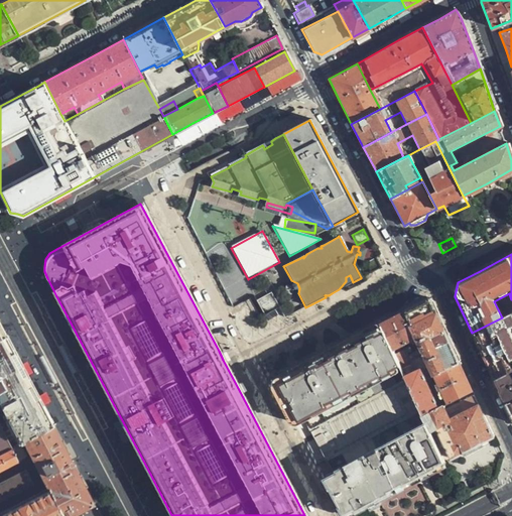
[(371,273),(377,269),(380,268),(379,265),(375,258),(366,263),(371,273)]
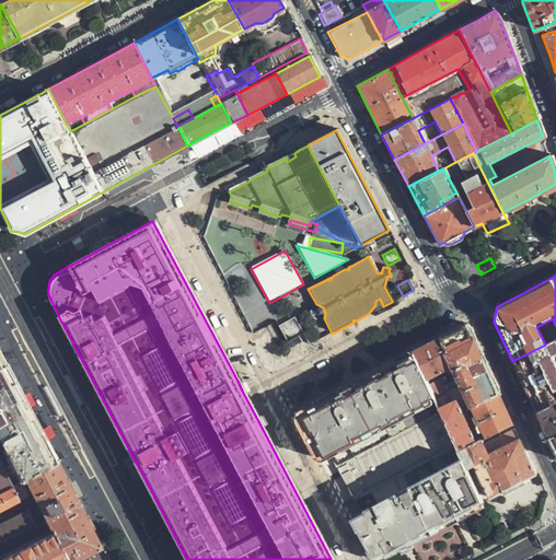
[(375,305),(368,314),(378,310),(383,306),(380,299),(375,301),(375,305)]
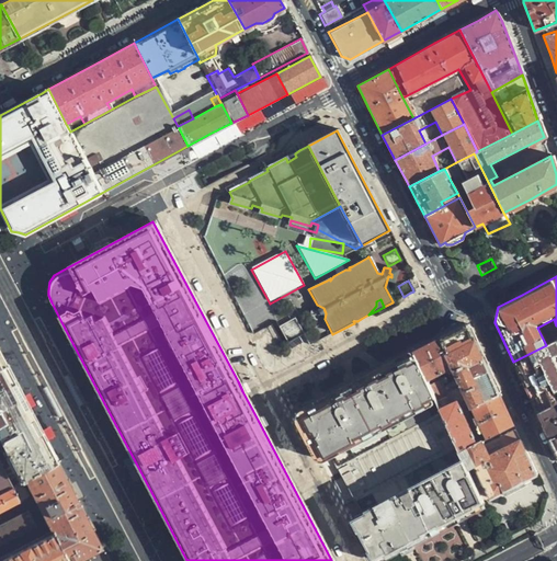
[(294,319),(277,328),(286,343),(302,335),(294,319)]
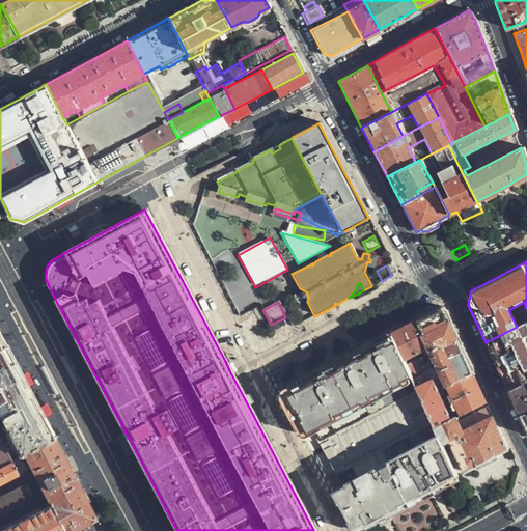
[(271,325),(262,310),(260,305),(255,308),(266,328),(271,325)]
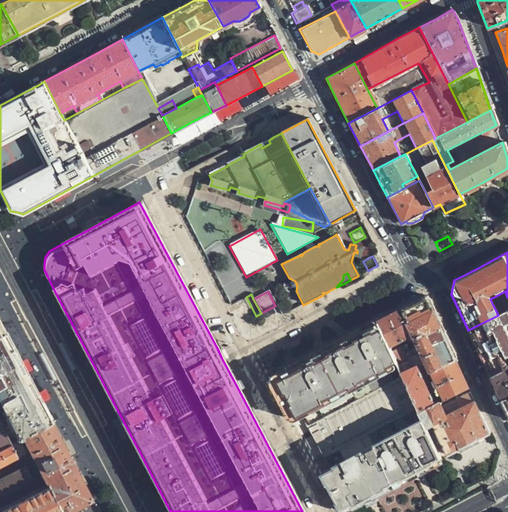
[(400,309),(411,333),(413,338),(439,326),(432,311),(425,296),(400,309)]
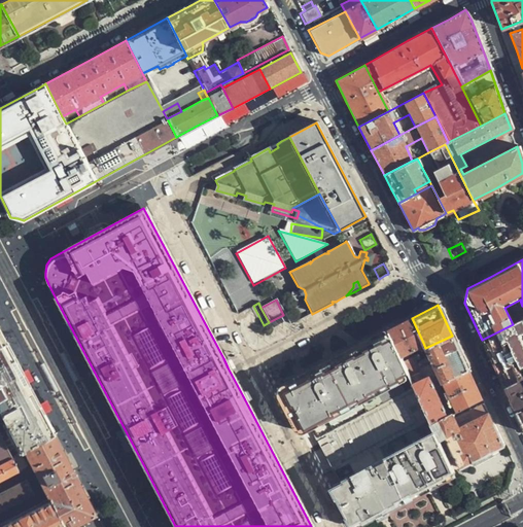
[(397,357),(423,343),(412,318),(401,324),(386,331),(397,357)]
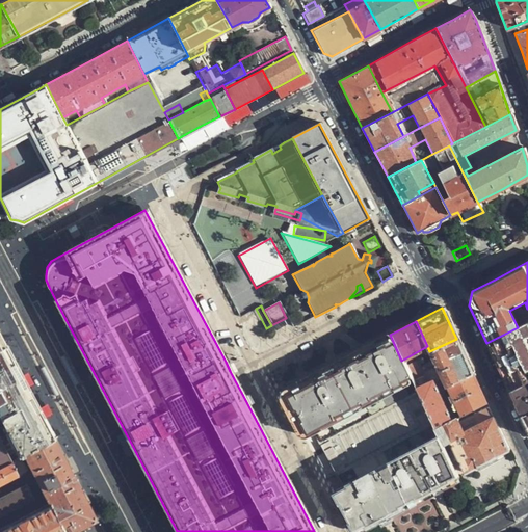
[(490,349),(508,391),(522,384),(527,380),(527,351),(521,338),(527,334),(527,327),(525,323),(518,327),(486,343),(490,349)]
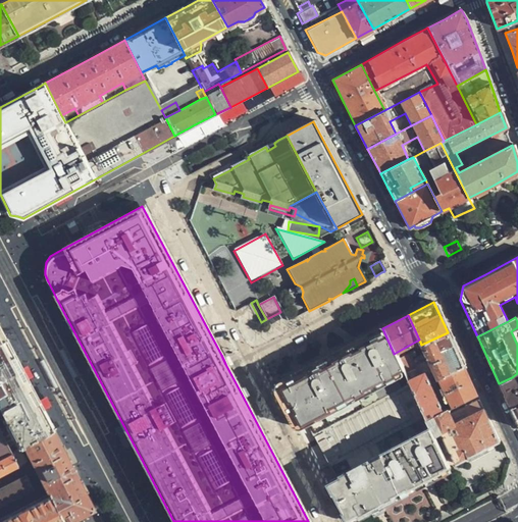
[(397,360),(394,354),(382,328),(356,342),(323,359),(280,381),(278,387),(276,395),(295,428),(304,423),(402,372),(397,360)]
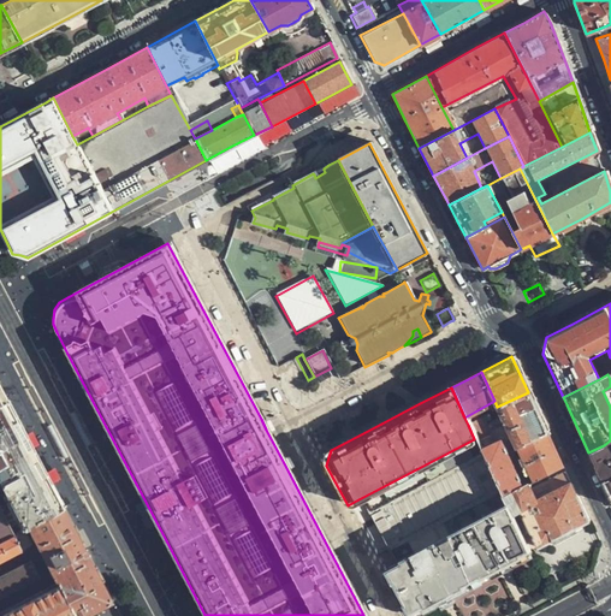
[(528,392),(497,407),(516,448),(546,433),(537,412),(528,392)]
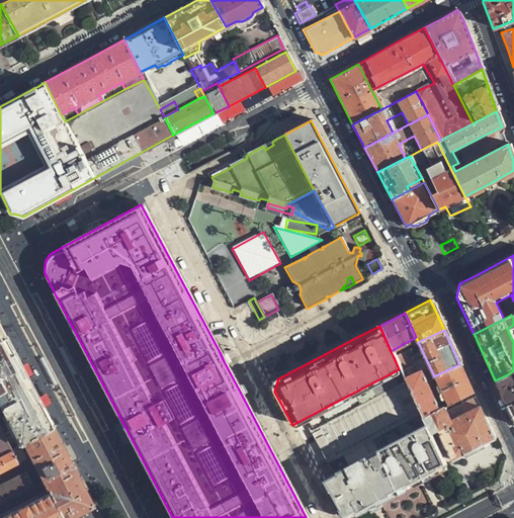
[(0,452),(14,445),(50,426),(24,378),(2,336),(0,337),(0,452)]
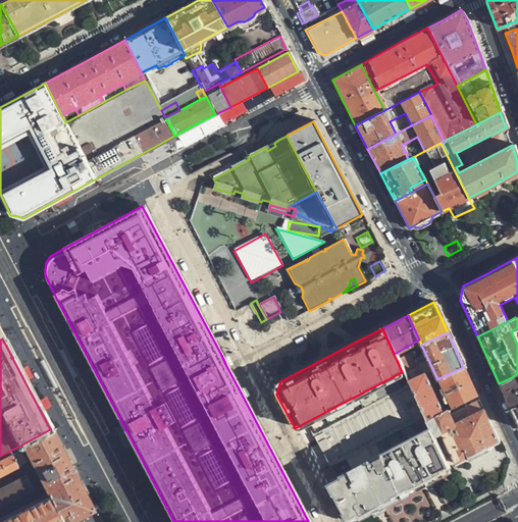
[(407,355),(397,360),(402,372),(407,381),(416,376),(407,355)]
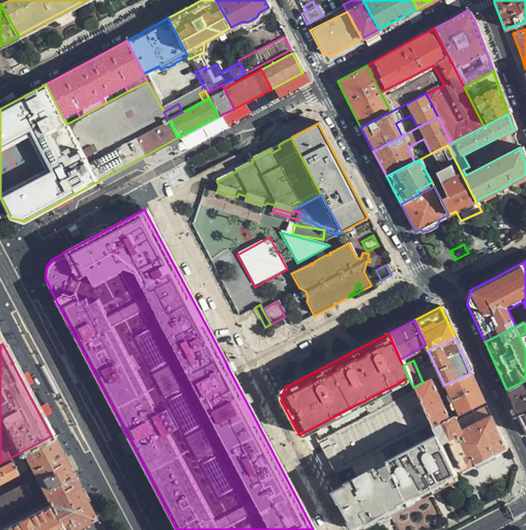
[(477,387),(470,373),(444,385),(459,414),(484,401),(477,387)]
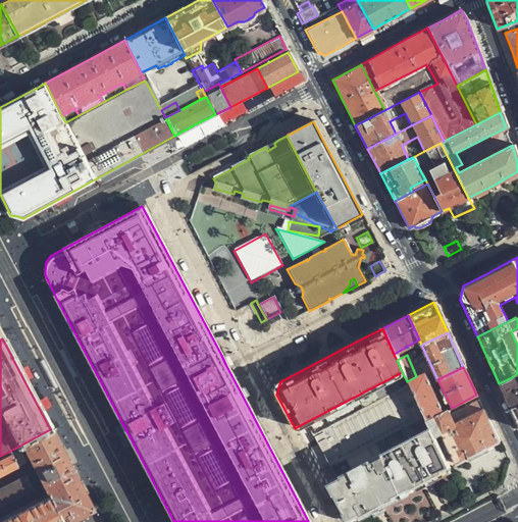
[(331,478),(429,428),(426,421),(407,381),(402,372),(304,423),(318,451),(331,478)]
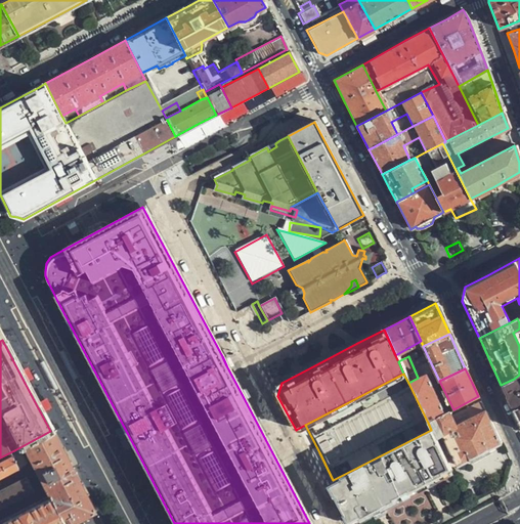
[(418,378),(408,383),(428,423),(446,413),(428,374),(418,378)]
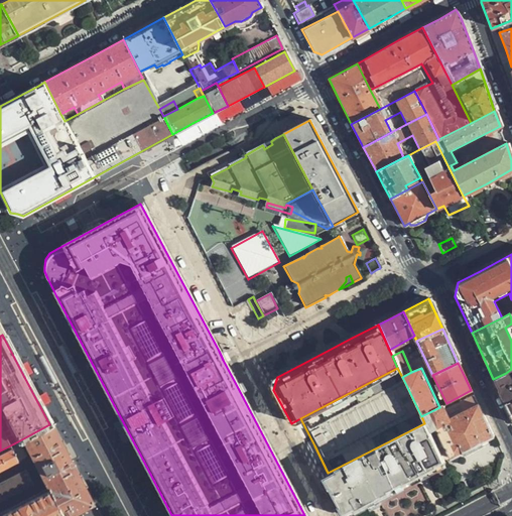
[(511,382),(506,373),(493,379),(505,404),(511,419),(511,382)]
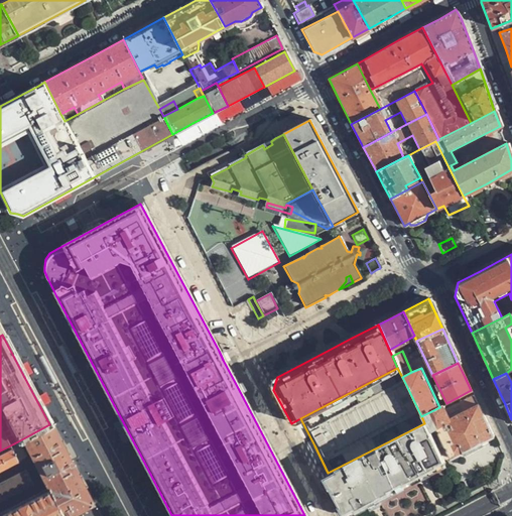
[(421,416),(424,423),(437,452),(443,448),(449,459),(471,447),(492,437),(480,410),(472,394),(442,409),(441,406),(439,407),(421,416)]
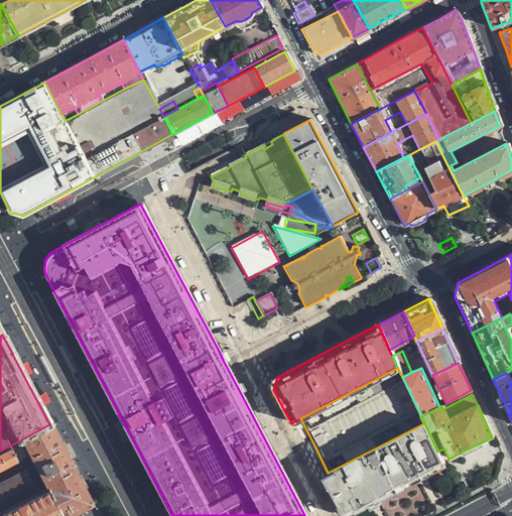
[(368,502),(419,475),(442,463),(437,452),(424,423),(328,473),(323,476),(322,481),(338,513),(342,515),(345,515),(349,515),(352,510),(368,502)]
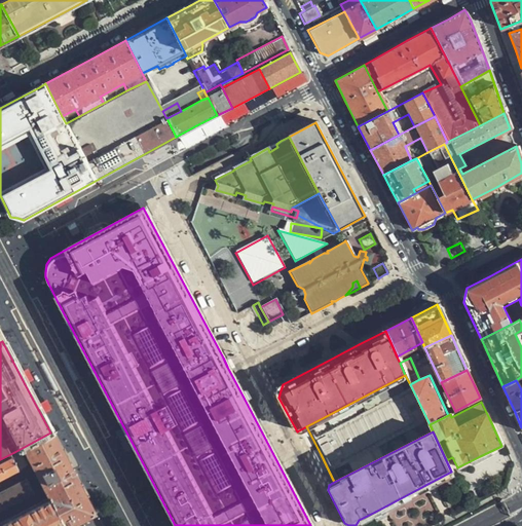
[(50,433),(14,452),(22,464),(27,461),(47,499),(61,525),(67,525),(92,513),(87,503),(72,475),(50,433)]
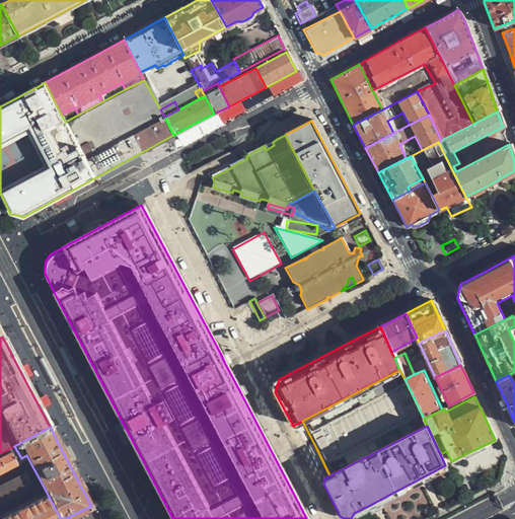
[(0,469),(21,458),(14,446),(0,453),(0,469)]
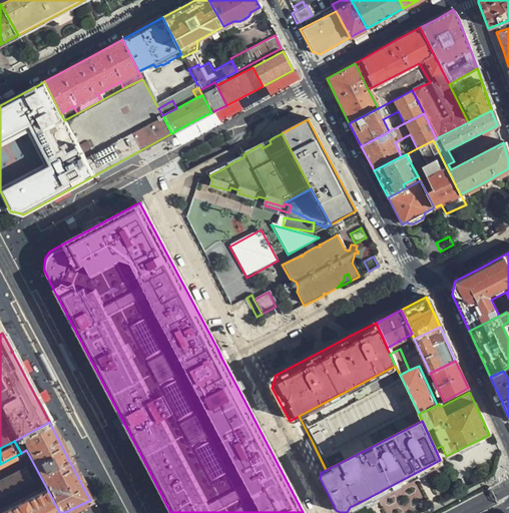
[(0,494),(27,480),(22,471),(24,470),(23,468),(0,479),(0,494)]
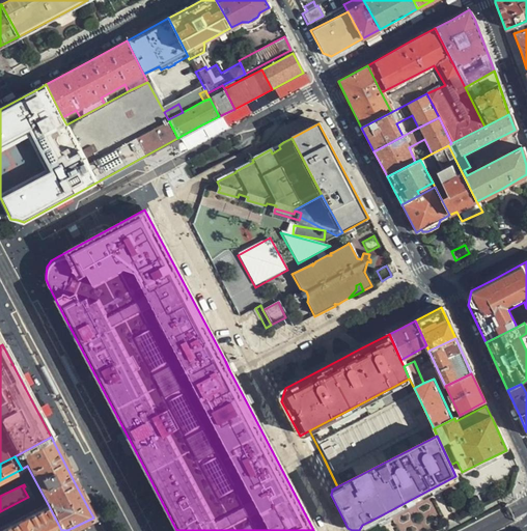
[(61,530),(48,504),(0,529),(0,530),(61,530)]
